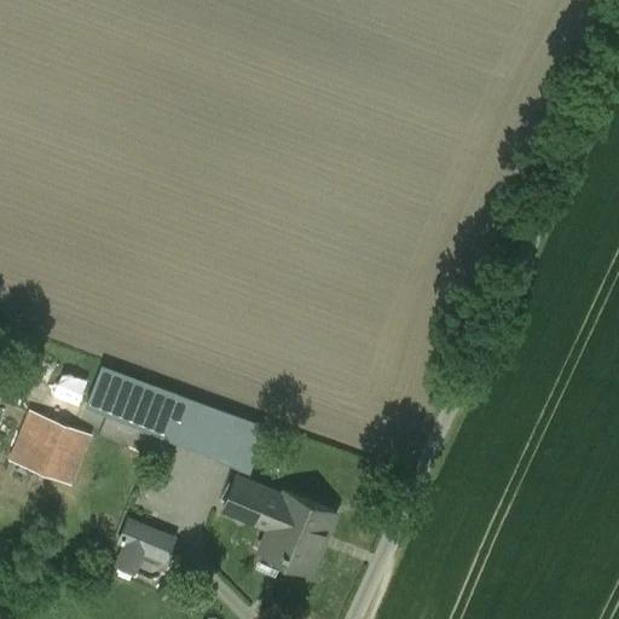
[(178,394),(102,366),(87,403),(162,434),(178,394)]
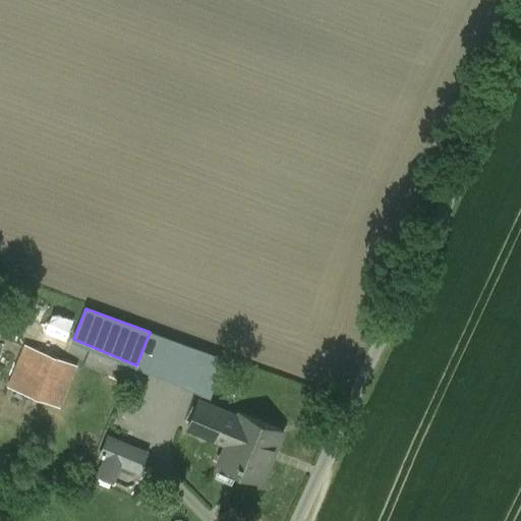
[(225,359),(150,332),(136,365),(186,385),(187,384),(186,383),(197,357),(222,367),(225,359)]
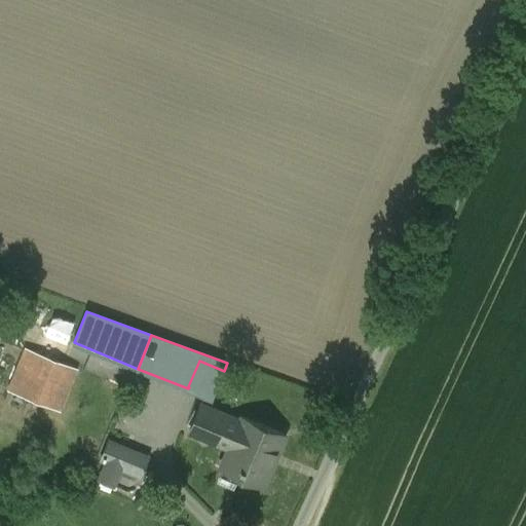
[(77,369),(26,348),(9,388),(60,408),(77,369)]
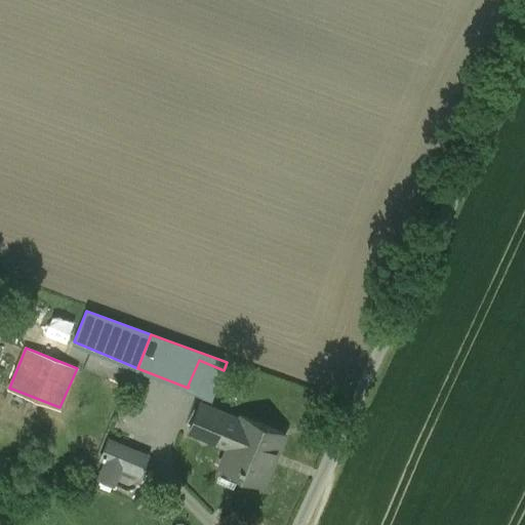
[(224,370),(199,360),(188,386),(189,387),(213,396),(224,370)]
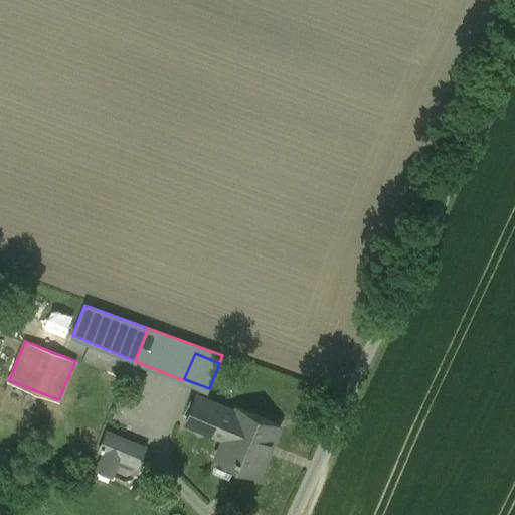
[(235,410),(196,394),(185,420),(224,437),(216,457),(258,474),(279,424),(237,407),(235,410)]
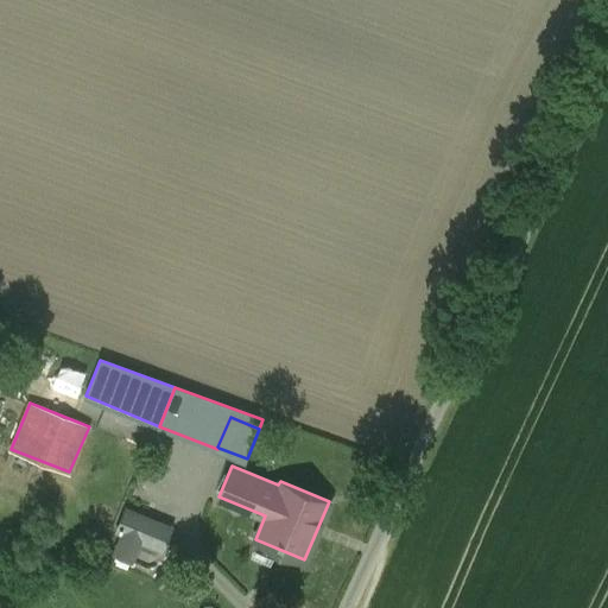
[(171,529),(126,510),(118,530),(124,532),(115,553),(131,559),(140,538),(163,548),(171,529)]
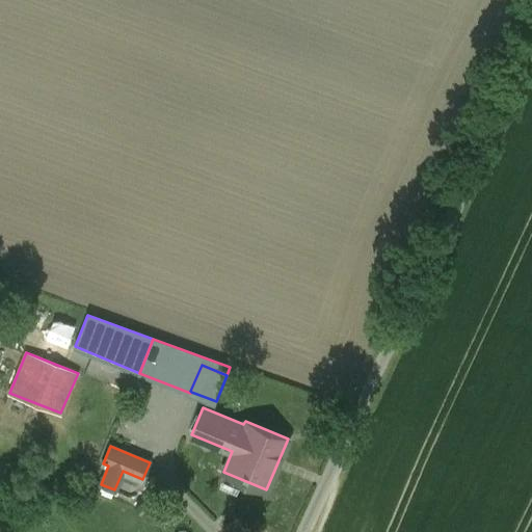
All buildings are outlined.
